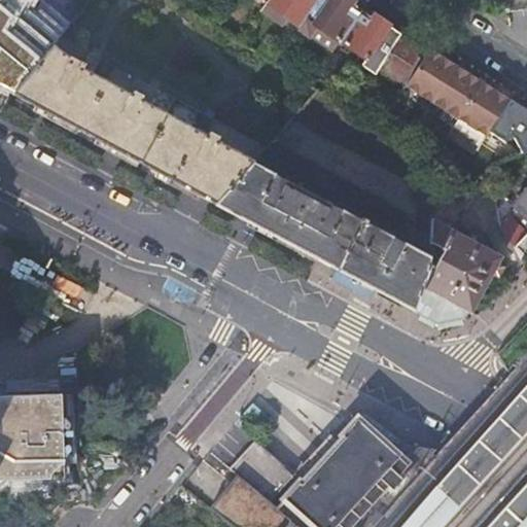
[(0,0),(0,88),(12,94),(90,0),(0,0)]
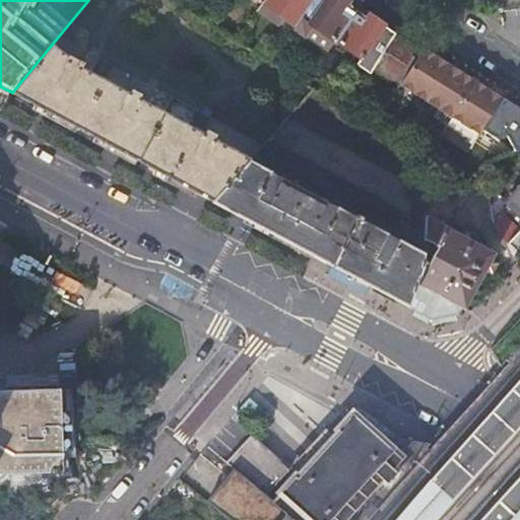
[(190,188),(213,200),(314,90),(271,63),(279,53),(259,40),(251,50),(171,0),(88,0),(12,92),(59,118),(175,180),(190,188)]
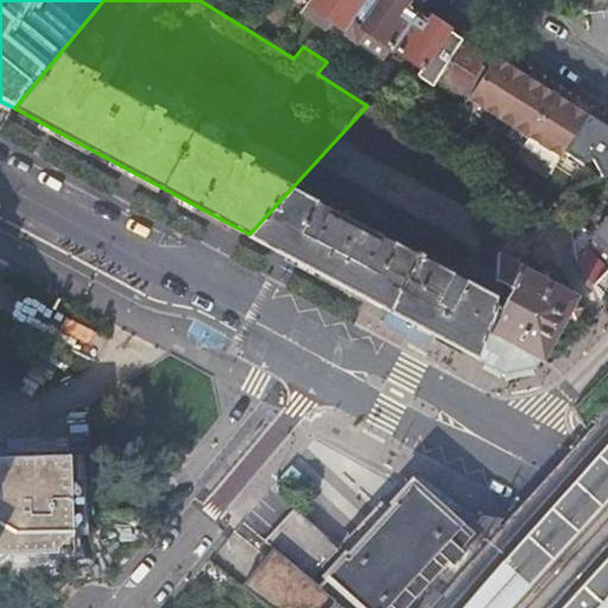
[(368,0),(309,0),(301,13),(325,31),(333,20),(347,31),(368,0)]
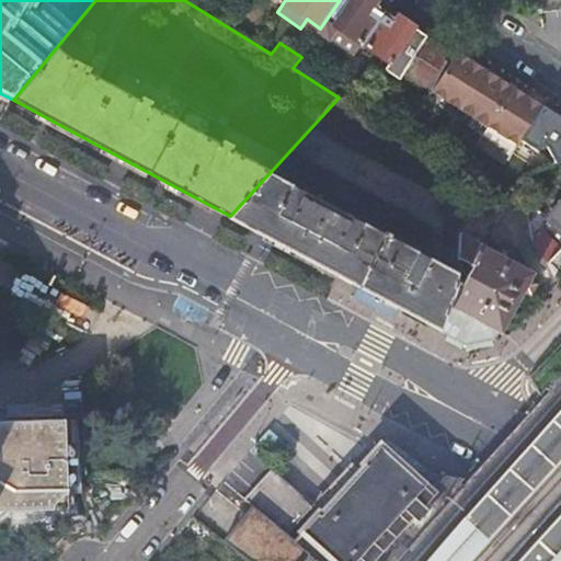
[(340,0),(320,29),(318,32),(332,42),(333,37),(339,30),(361,46),(362,45),(382,14),(371,7),(376,1),(374,0),(340,0)]
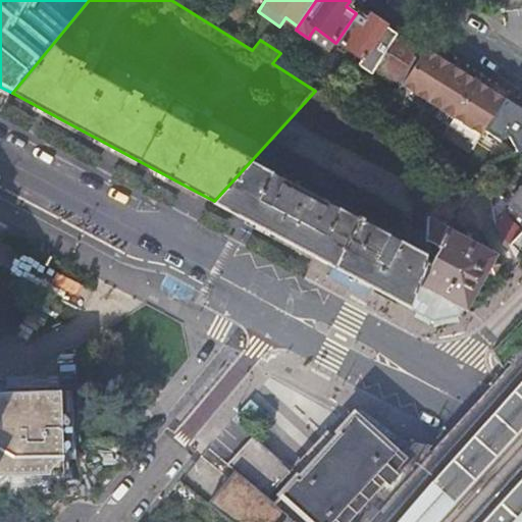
[(366,19),(356,13),(336,42),(361,60),(367,51),(381,60),(397,37),(383,29),(384,25),(369,15),(366,19)]
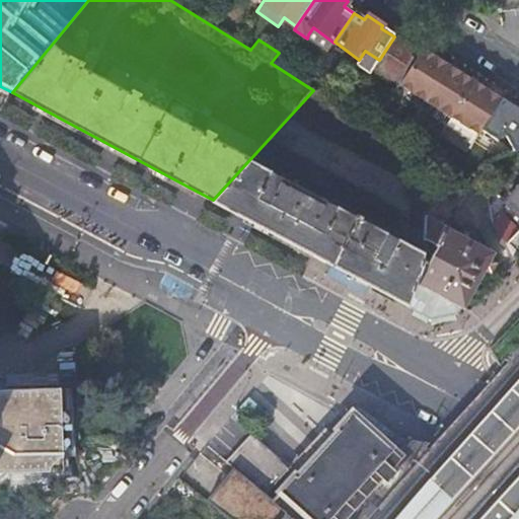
[(308,34),(328,50),(334,43),(313,27),(308,34)]
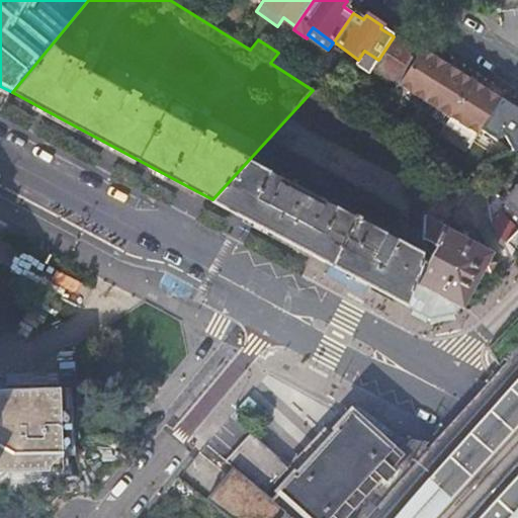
[(414,50),(394,36),(378,60),(373,68),(394,81),(414,50)]
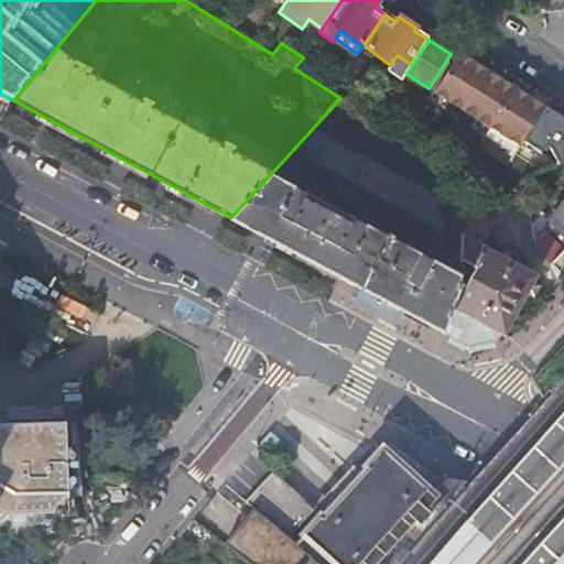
[(487,71),(459,53),(432,93),(447,102),(442,111),(456,119),(487,71)]
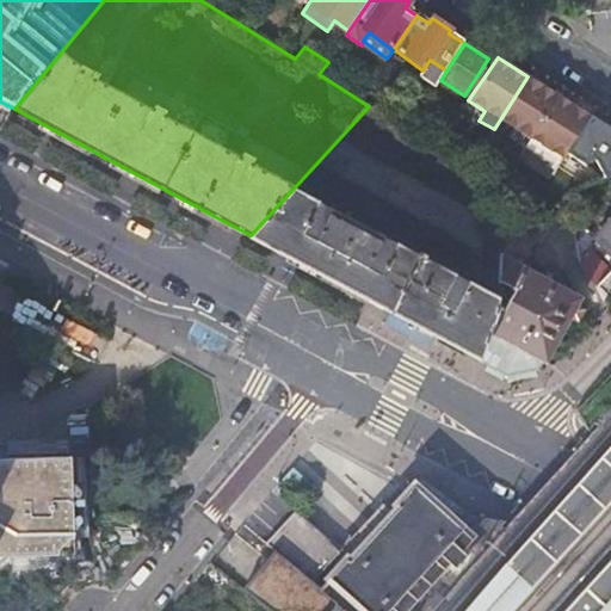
[(557,96),(528,76),(494,129),(508,139),(514,129),(530,140),(557,96)]
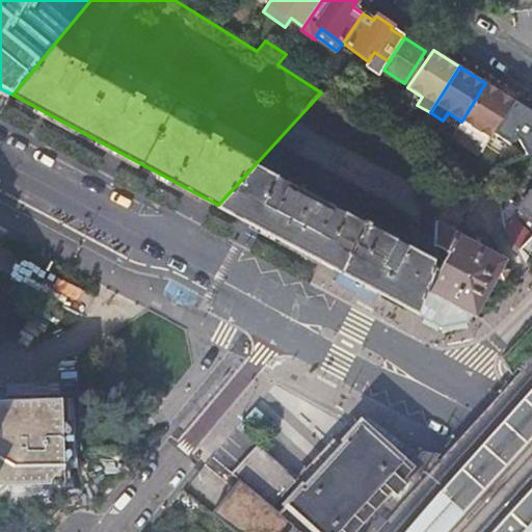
[(513,101),(485,83),(461,122),(477,131),(472,139),(484,147),(494,132),(513,101)]
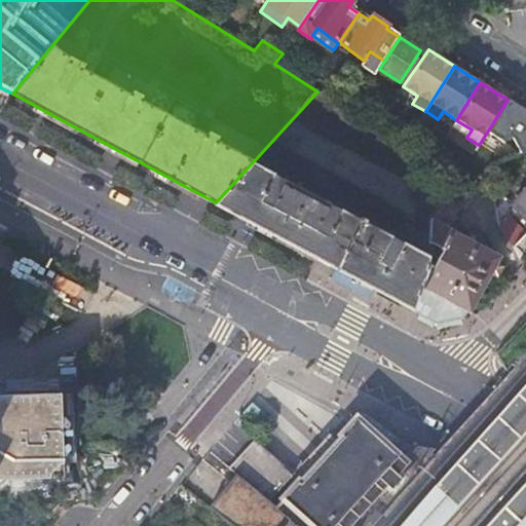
[(413,309),(427,264),(427,256),(404,242),(400,216),(403,181),(411,167),(421,156),(377,128),(351,112),(317,91),(216,202),(280,237),(342,271),(381,292),(413,309)]
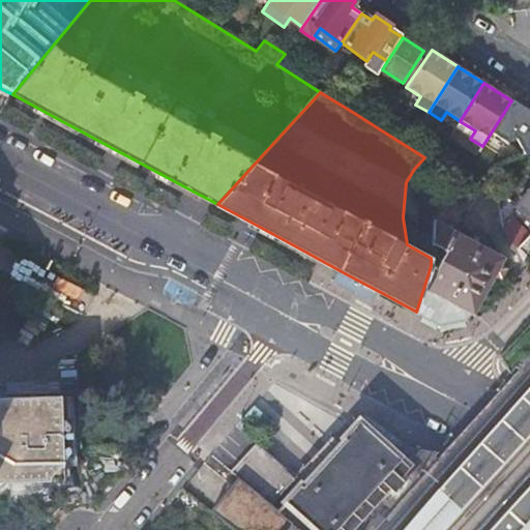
[(529,111),(511,100),(492,131),(507,141),(510,134),(517,137),(525,152),(529,148),(529,111)]
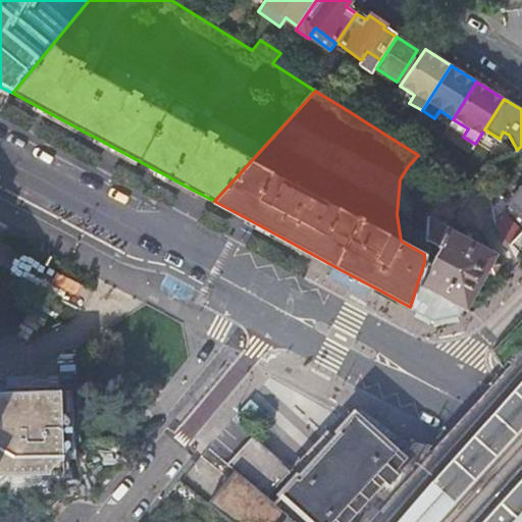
[(468,128),(453,119),(448,126),(463,137),(468,128)]
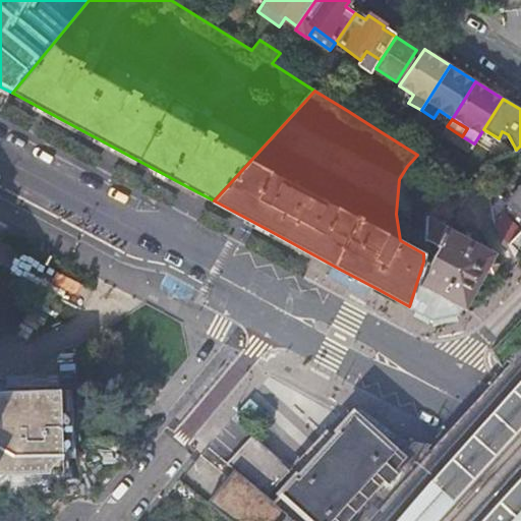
[(472,182),(433,163),(430,182),(429,191),(461,209),(474,186),(490,197),(496,190),(481,180),(475,176),(472,182)]
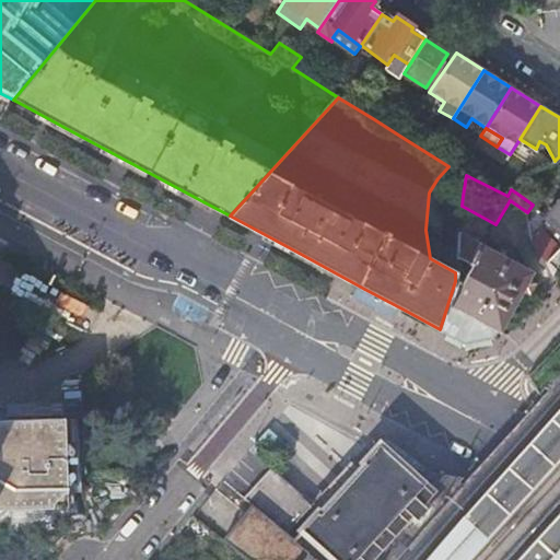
[(559,280),(559,202),(545,219),(547,221),(544,225),(559,241),(559,249),(553,244),(541,254),(547,261),(552,271),(559,282),(559,280)]
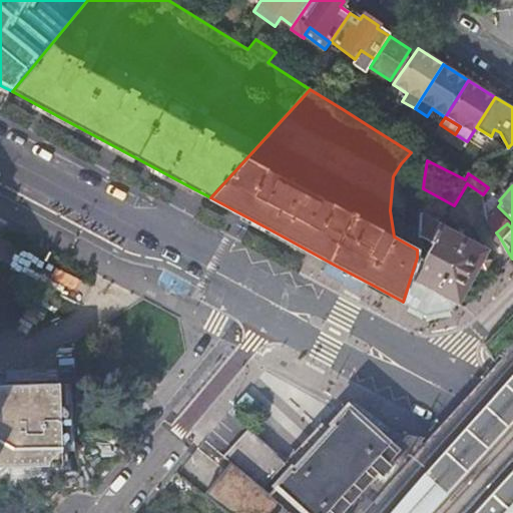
[(417,258),(403,302),(411,306),(425,314),(426,313),(449,310),(454,303),(458,305),(459,304),(488,250),(421,213),(419,237),(427,241),(427,243),(430,244),(421,259),(417,258)]
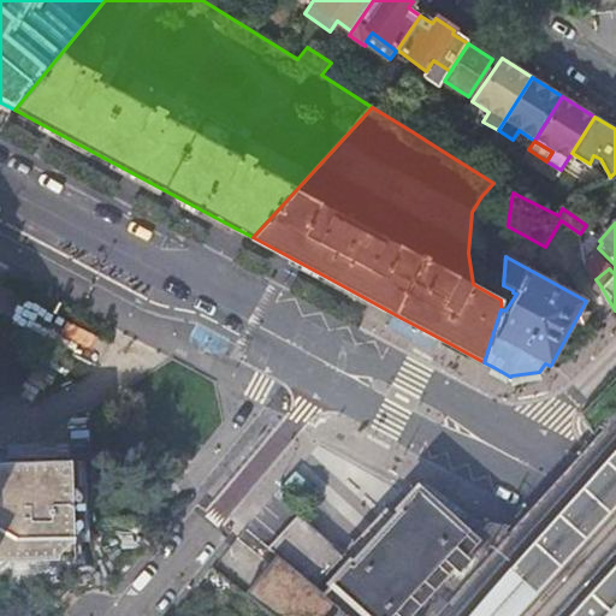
[(519,615),(615,509),(615,446),(484,593),(462,615),(519,615)]
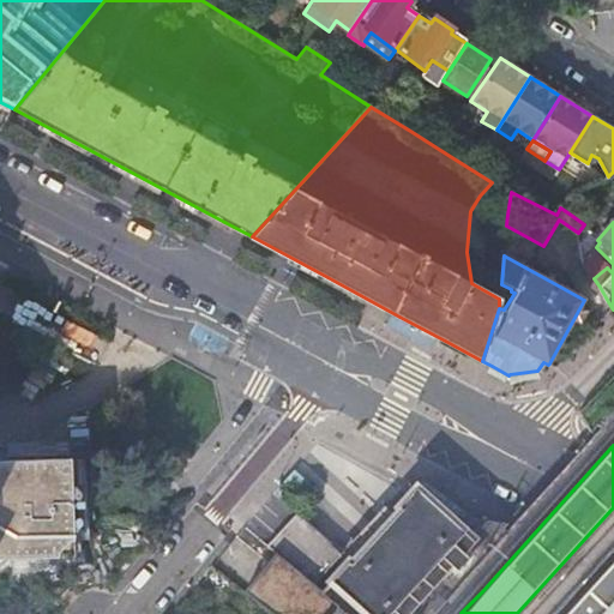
[(0,459),(0,557),(71,557),(66,494),(62,456),(0,459)]
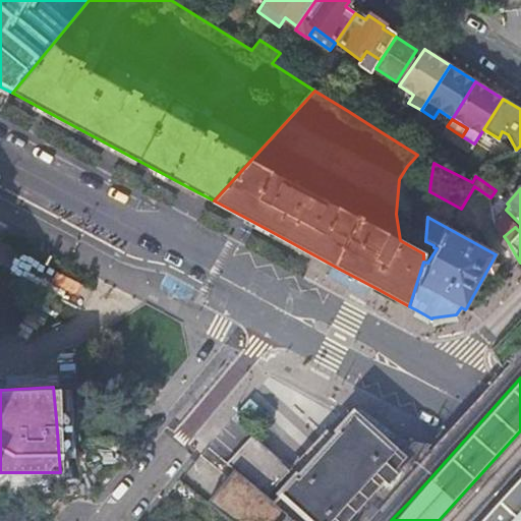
[(258,406),(249,399),(232,419),(241,426),(258,406)]
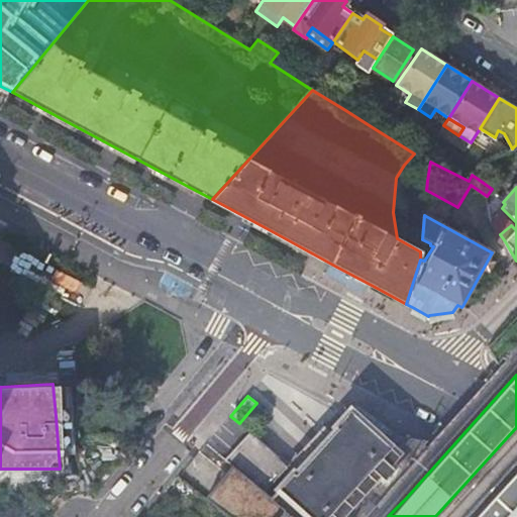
[(392,448),(401,438),(359,401),(350,410),(392,448)]
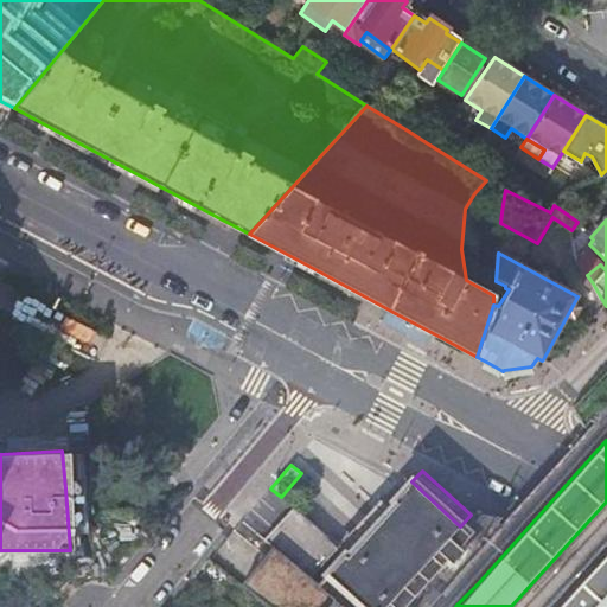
[(330,576),(333,579),(363,606),(384,606),(393,599),(438,551),(452,564),(464,551),(449,538),(460,526),(411,481),(395,500),(397,503),(383,519),(381,522),(360,543),(356,548),(347,557),(345,555),(333,567),(327,574),(330,576)]
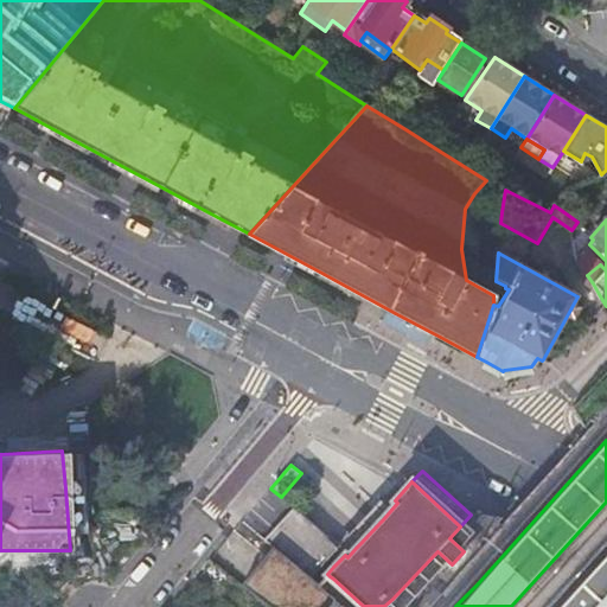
[(320,592),(333,579),(330,576),(318,589),(308,581),(338,549),(327,540),(324,543),(291,512),(264,540),(261,543),(270,551),(238,589),(261,606),(330,606),(334,602),(320,592)]
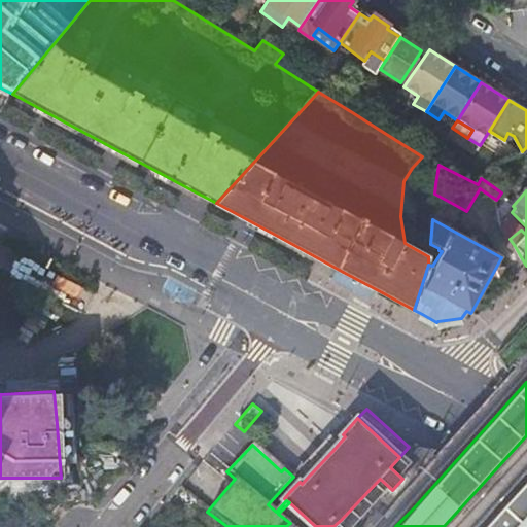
[(526,479),(483,526),(517,526),(526,517),(526,479)]
